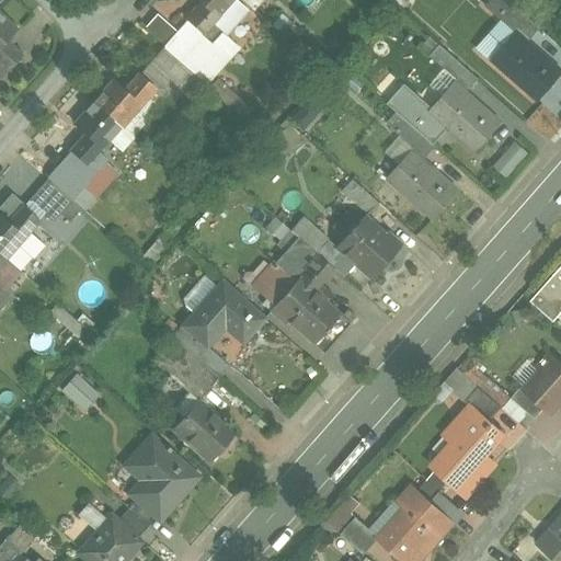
[(199,0),(203,2),(164,46),(206,82),(238,46),(226,35),(249,11),(236,0),(199,0)]
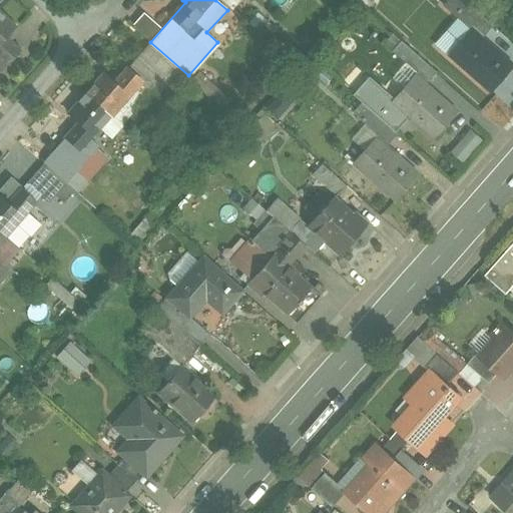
[(494,26),(465,0),(453,0),(450,4),(485,35),(494,26)]
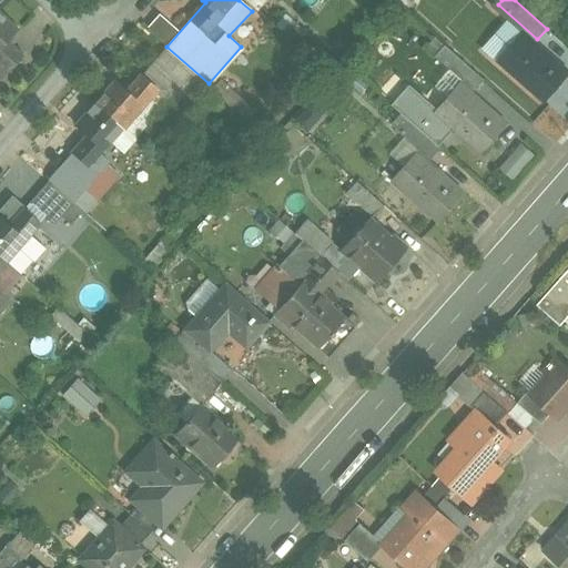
[(19,31),(0,12),(0,62),(9,72),(23,58),(8,42),(19,31)]
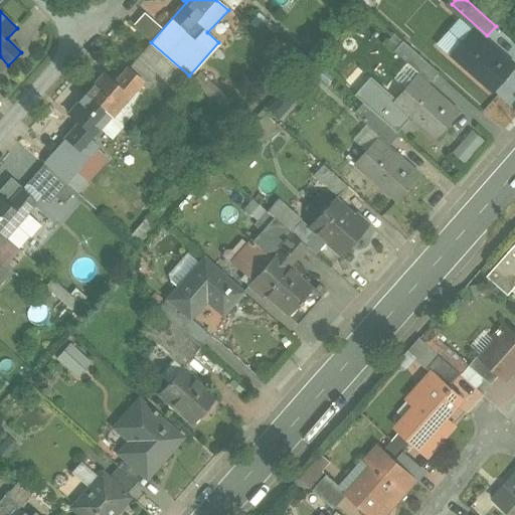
[(143,37),(154,25),(139,12),(128,24),(143,37)]
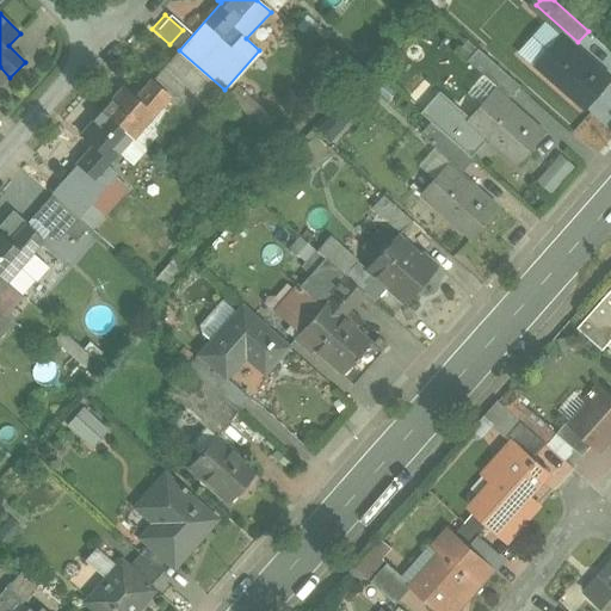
[(610,80),(610,76),(562,35),(537,65),(587,109),(610,80)]
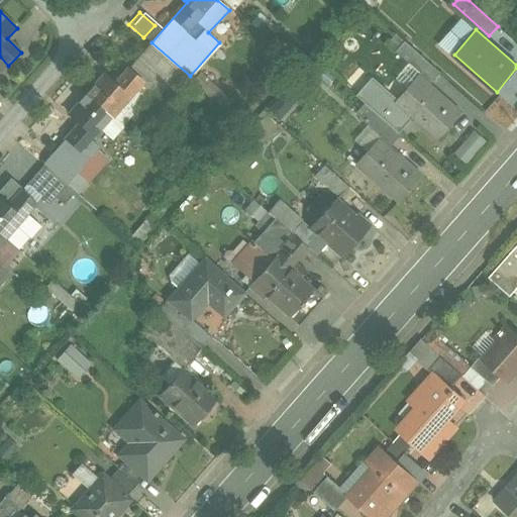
[(440,73),(405,41),(397,50),(432,82),(440,73)]
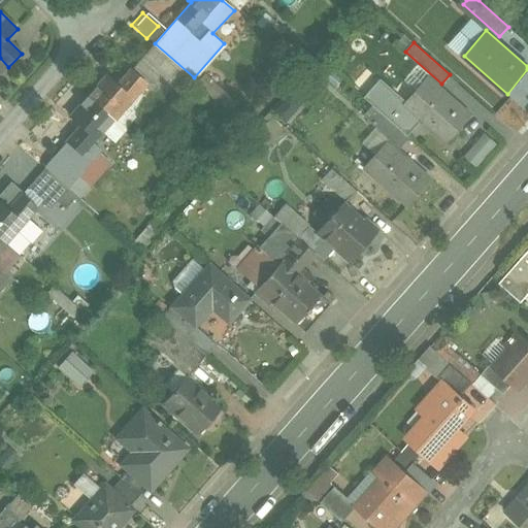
[(194,77),(155,43),(135,66),(160,89),(170,77),(184,89),(194,77)]
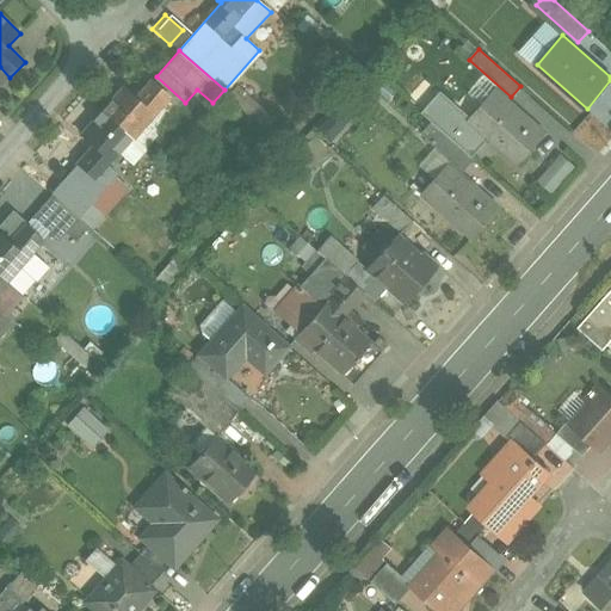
[(152,80),(136,99),(124,88),(104,111),(133,137),(160,105),(170,96),(152,80)]
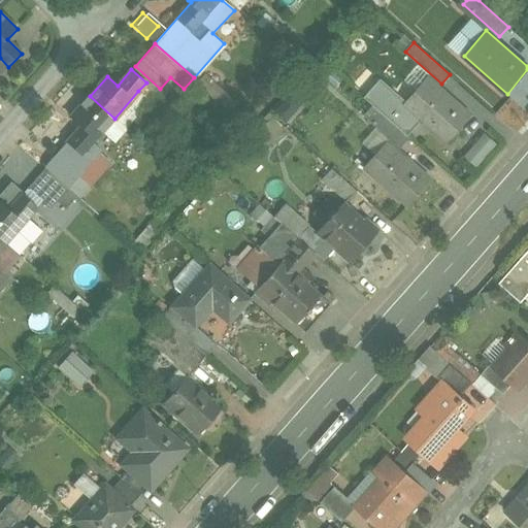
[(406,102),(405,103),(423,119),(449,141),(471,116),(428,77),(406,102)]
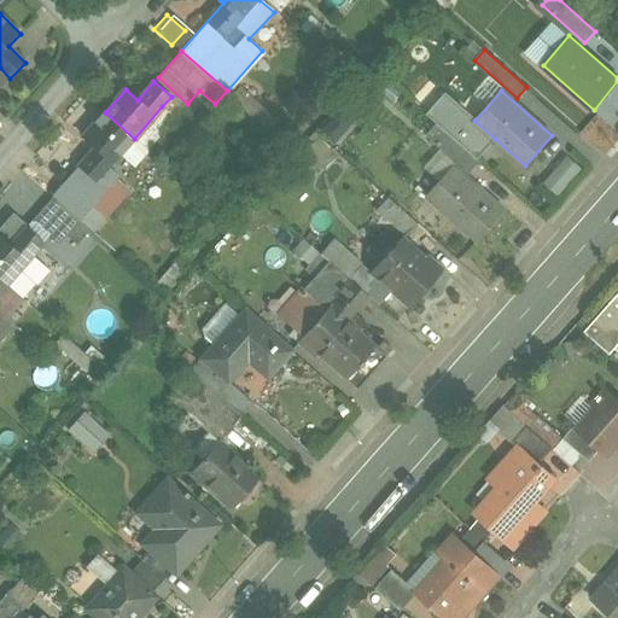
[(476,120),(445,92),(426,114),(437,123),(477,158),(495,139),(474,121),(476,120)]
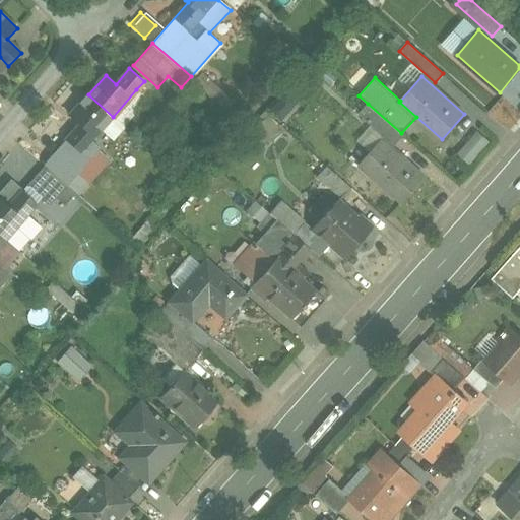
[(136,89),(113,117),(125,127),(149,101),(136,89)]
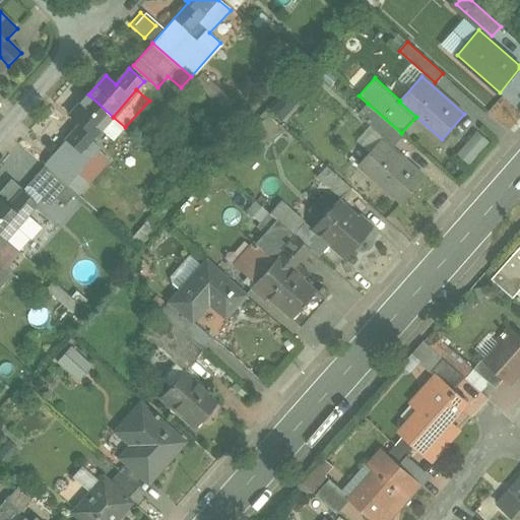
[(265,112),(279,120),(291,101),(277,92),(265,112)]
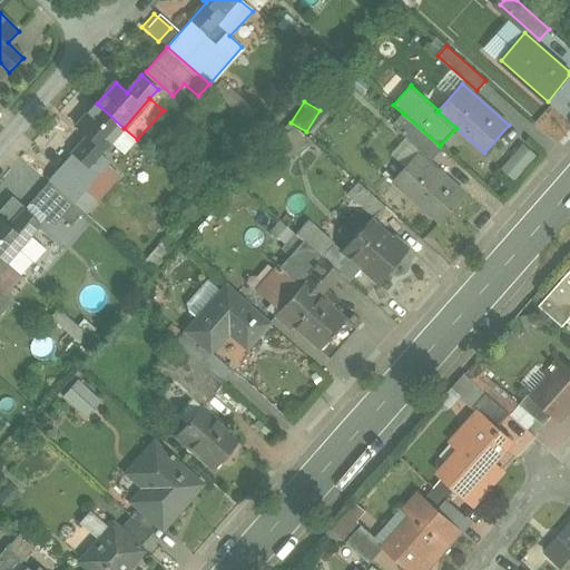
[(124,128),(97,104),(77,126),(88,136),(60,167),(86,189),(109,164),(99,155),(124,128)]
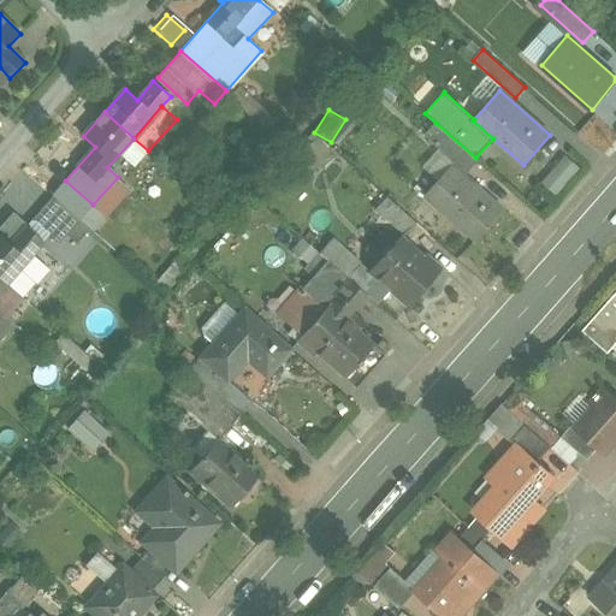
[(475,158),(436,123),(425,135),(467,172),(478,160),(475,158)]
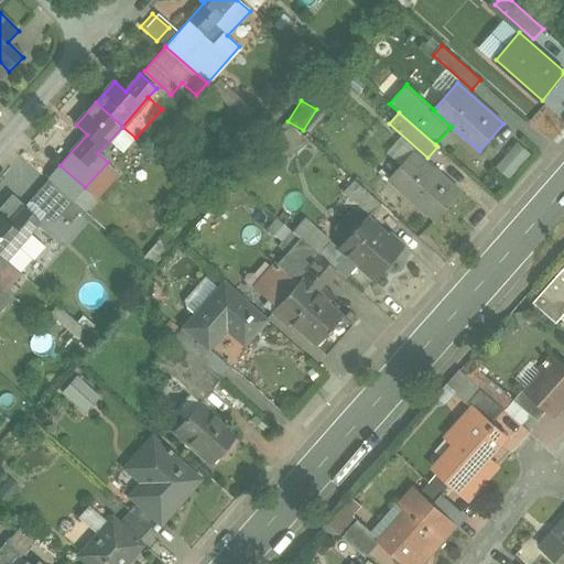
[(510,141),(489,166),(502,179),(524,153),(510,141)]
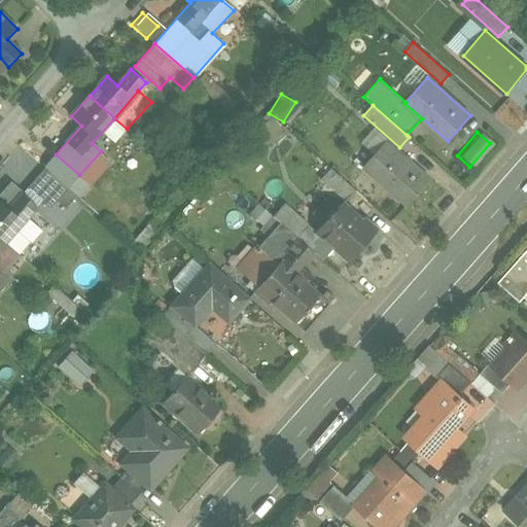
[(430,179),(387,142),(364,167),(408,205),(430,179)]
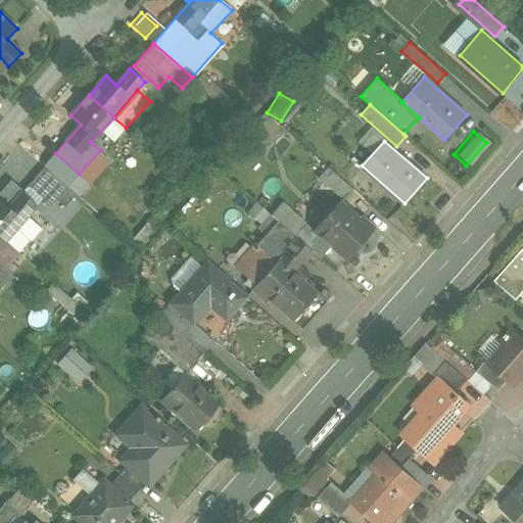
[(79,174),(55,153),(45,165),(46,167),(67,186),(79,174)]
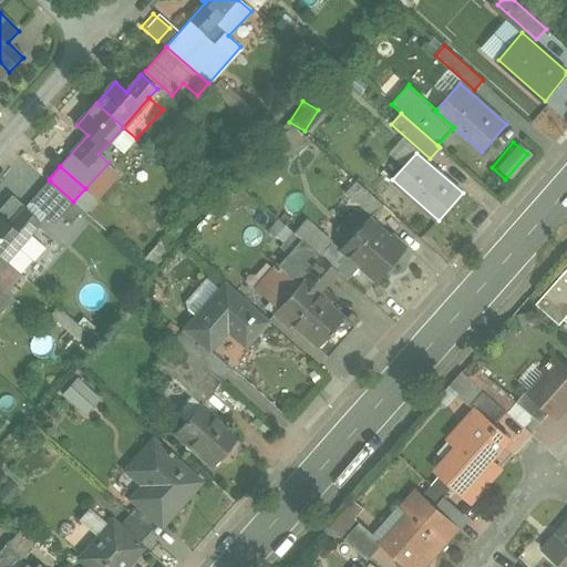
[(73,202),(50,181),(31,203),(54,223),(62,215),(73,202)]
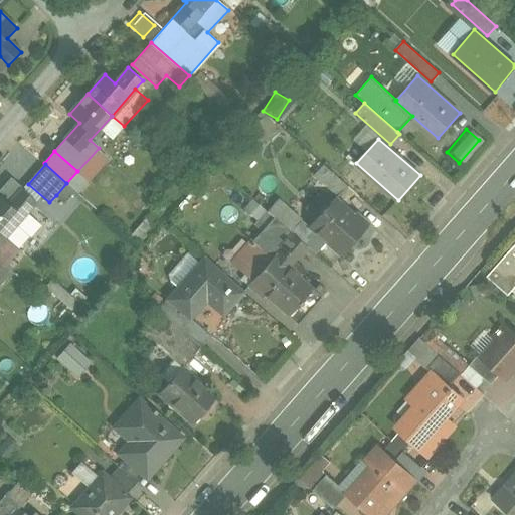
[(348,185),(324,164),(315,174),(339,195),(348,185)]
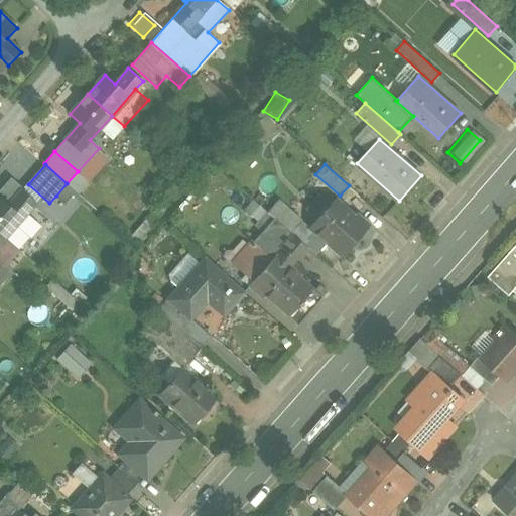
[(78,171),(67,183),(76,190),(78,192),(88,180),(78,171)]
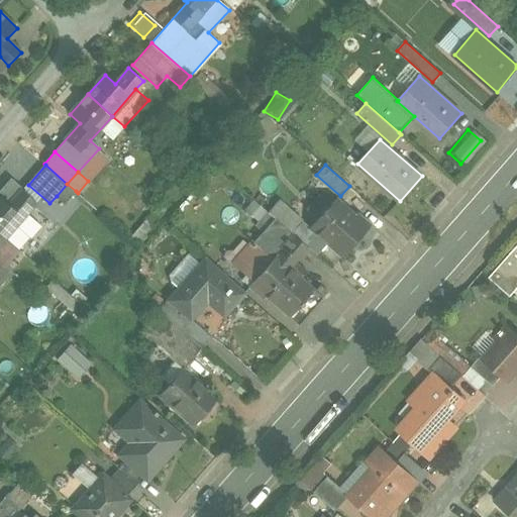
[(11,180),(0,192),(0,233),(4,237),(35,202),(11,180)]
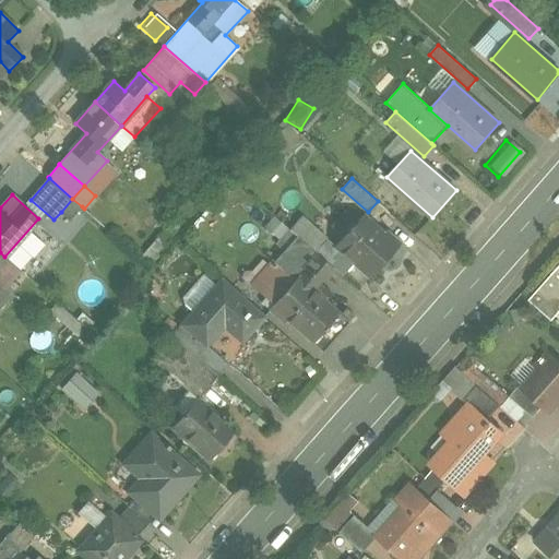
[(82,206),(72,199),(61,212),(70,219),(82,206)]
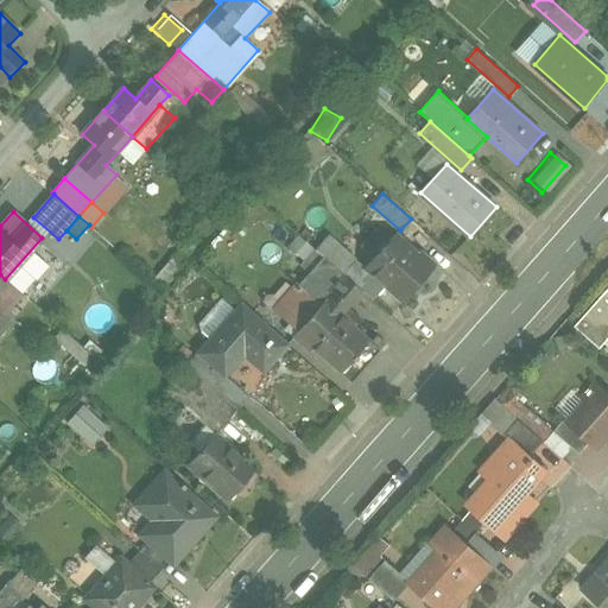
[(358,260),(328,235),(316,249),(324,257),(344,274),(358,260)]
